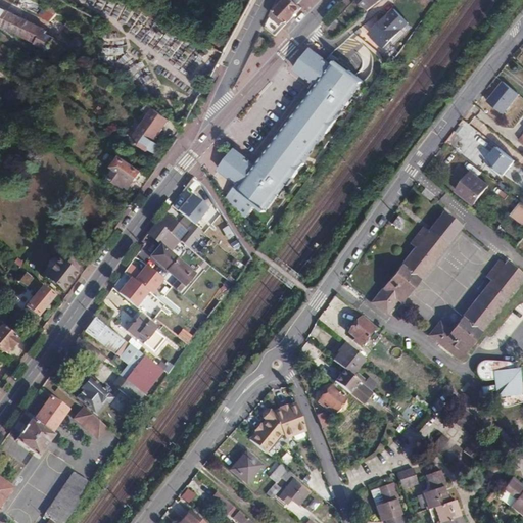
[(266,27),(277,36),(296,13),(302,7),(299,4),(294,0),(284,0),(275,9),(266,27)]
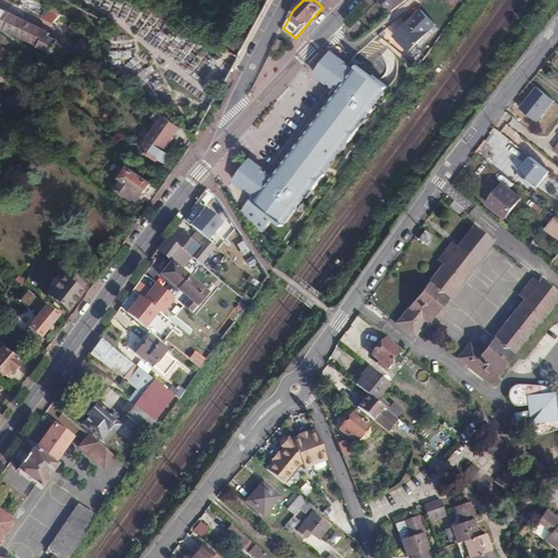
[(381,0),(392,10),(403,0),(381,0)]
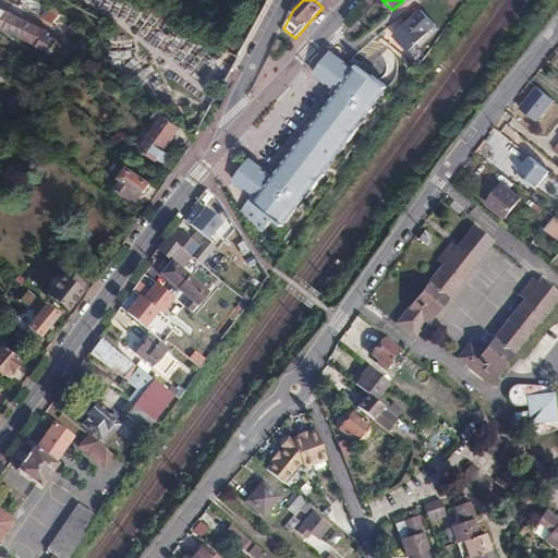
[(0,8),(0,29),(13,37),(23,20),(4,10),(0,8)]
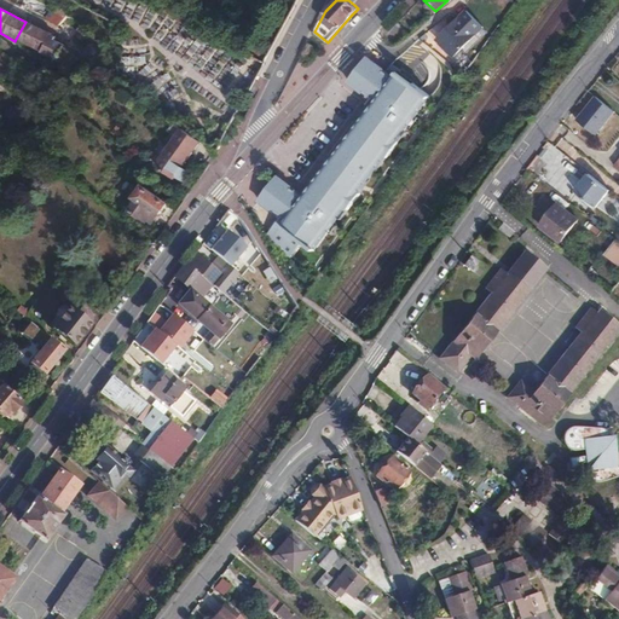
[(468,9),(460,17),(439,40),(456,56),(484,24),(468,9)]
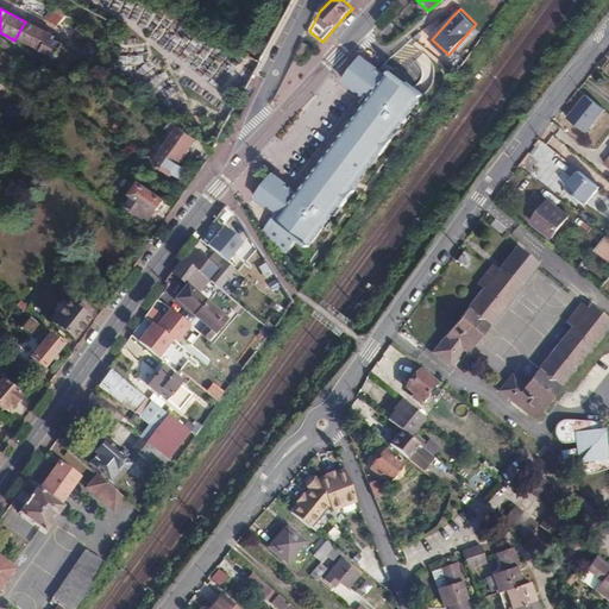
[(57,24),(63,17),(52,11),(45,18),(57,24)]
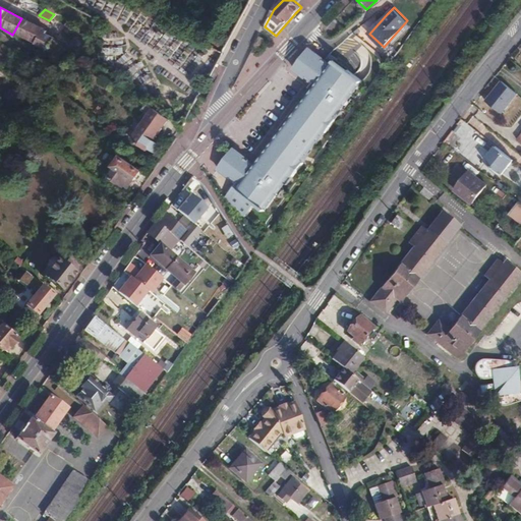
[(21,18),(12,35),(16,37),(33,46),(41,32),(43,29),(21,18)]
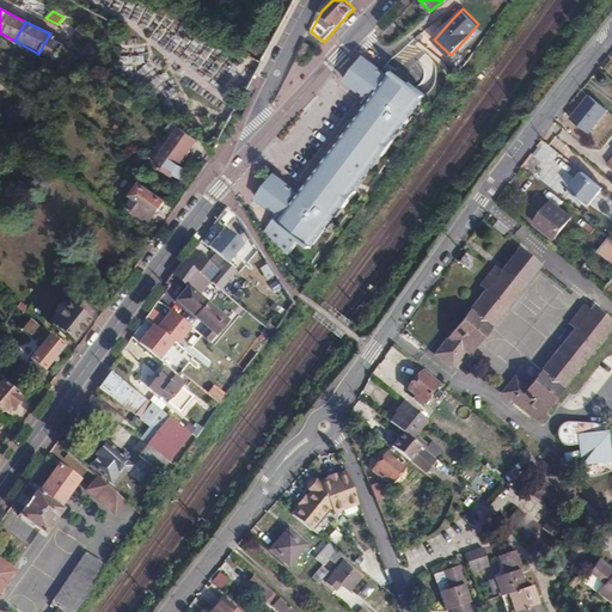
[(44,56),(53,61),(62,46),(48,37),(38,54),(44,56)]
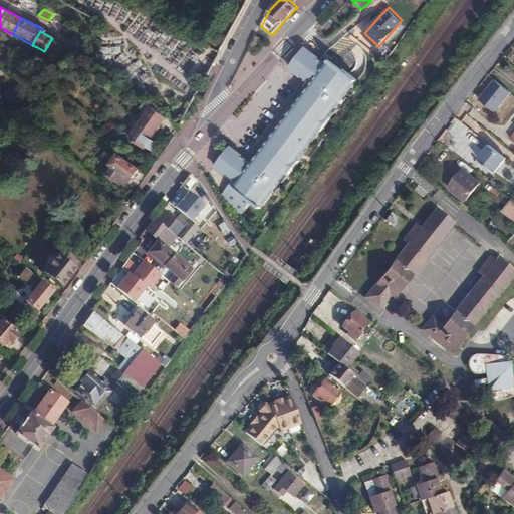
[(78,32),(66,41),(69,44),(75,52),(85,46),(86,39),(84,35),(78,32)]
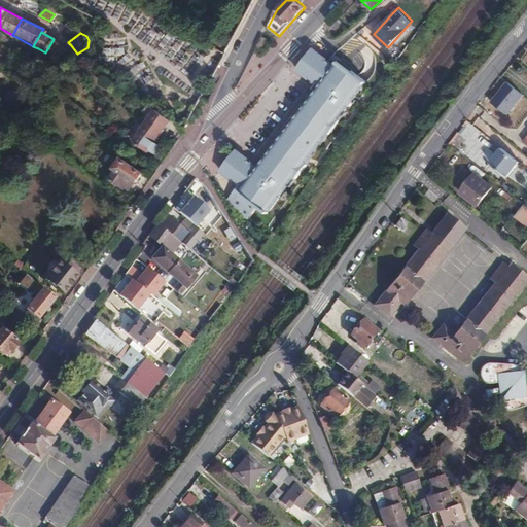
[(45,53),(43,56),(56,63),(62,54),(65,49),(54,39),(45,53)]
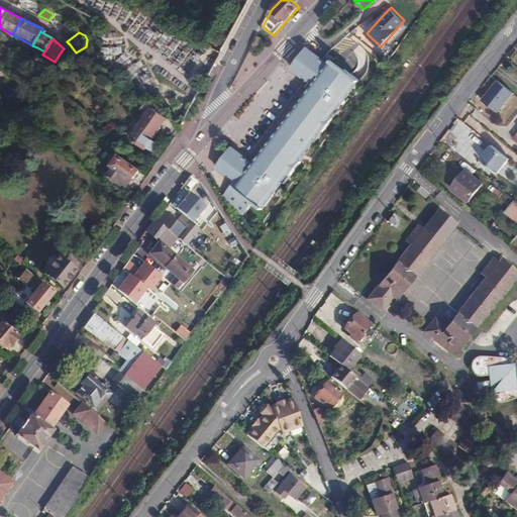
[(61,53),(66,58),(76,53),(70,44),(64,48),(61,53)]
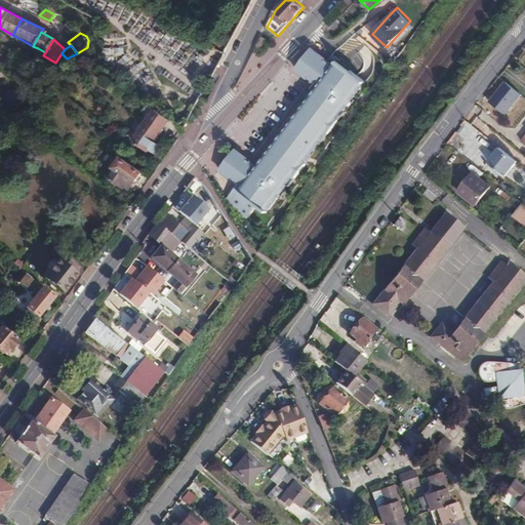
[(304,62),(297,69),(320,86),(318,88),(319,89),(307,106),(307,105),(300,113),(303,114),(297,122),(294,120),(284,134),(285,135),(280,142),(278,140),(272,149),(274,150),(269,156),(268,155),(266,157),(267,158),(261,165),(260,164),(258,166),(236,149),(231,156),(233,158),(228,164),(226,162),(221,169),(239,184),(228,198),(240,218),(243,221),(256,204),(267,211),(288,183),(293,175),(296,177),(307,163),(305,161),(327,131),(330,133),(340,119),(338,117),(344,110),(345,110),(366,81),(352,70),(350,73),(344,69),(340,73),(334,68),(335,66),(329,61),(314,48),(308,55),(310,56),(306,64),(304,62)]
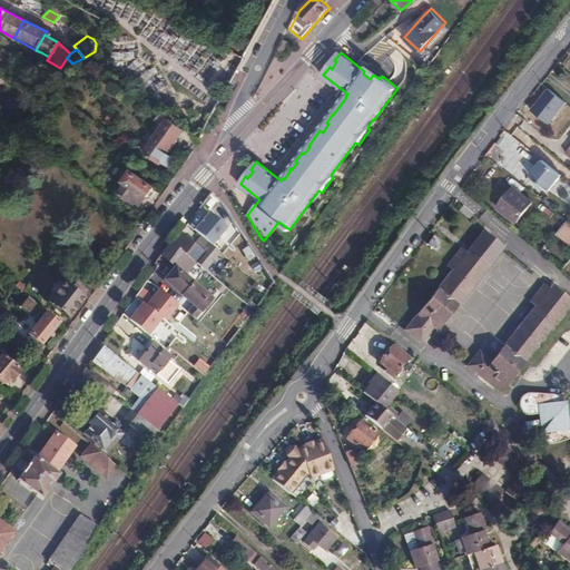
[(363,58),(357,66),(364,71),(370,64),(363,58)]
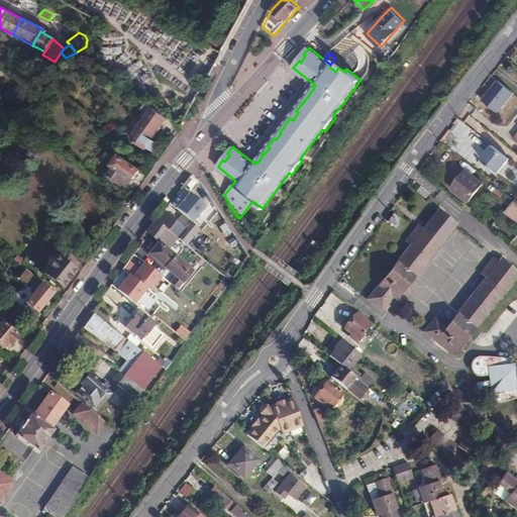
[(496,81),(481,100),(497,113),(512,94),(496,81)]
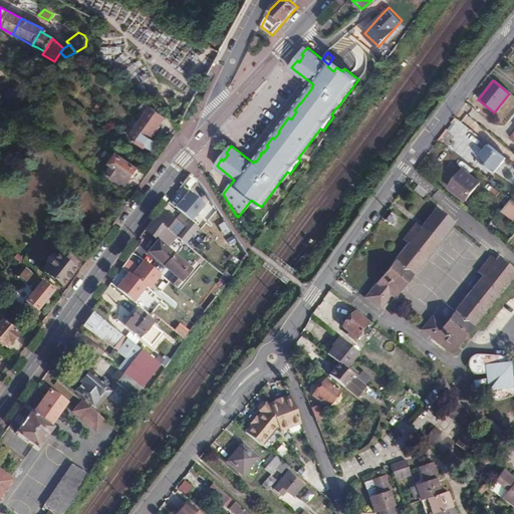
[(155,138),(168,118),(153,107),(138,129),(131,139),(144,149),(147,145),(148,146),(147,147),(147,148),(147,149),(148,150),(149,151),(150,151),(151,151),(152,151),(153,150),(153,149),(157,147),(155,143),(151,140),(153,137),(155,138)]
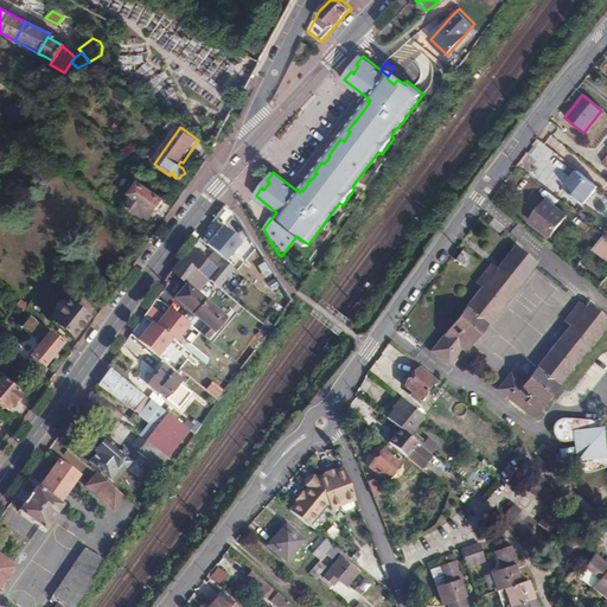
[(585,203),(596,186),(577,171),(564,187),(585,203)]
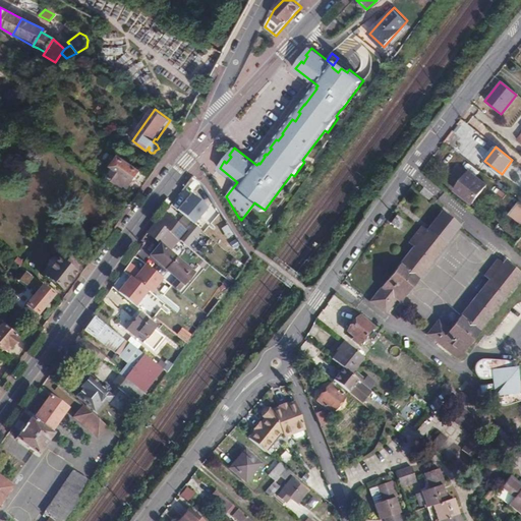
[(111,168),(107,174),(121,184),(122,182),(130,187),(142,170),(122,156),(115,166),(117,168),(115,171),(111,168)]
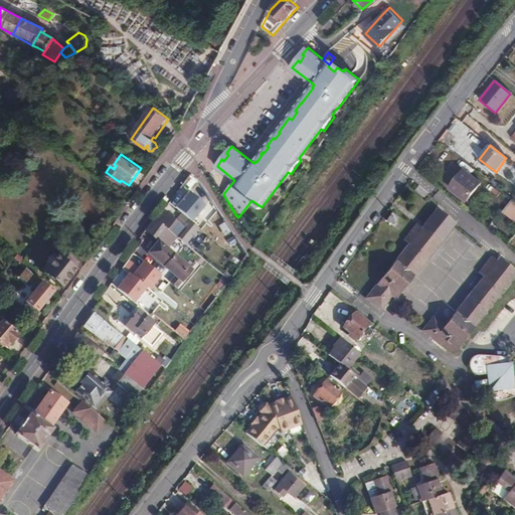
[(480,182),(464,170),(450,188),(466,201),(480,182)]
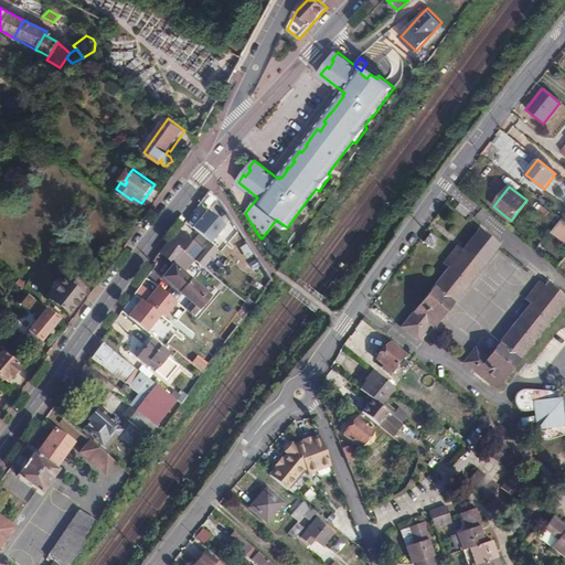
[(564,221),(563,219),(552,233),(564,243),(564,221)]
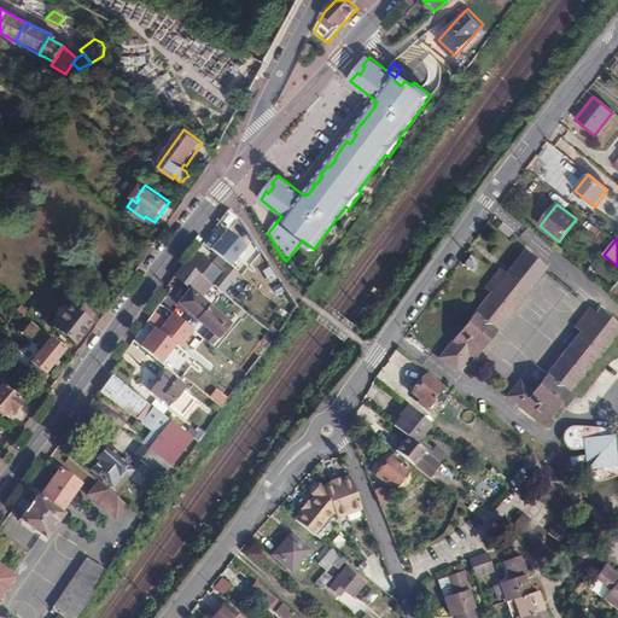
[(544,268),(523,251),(505,274),(500,269),(485,287),(491,292),(439,357),(455,371),(470,355),(473,357),(544,268)]
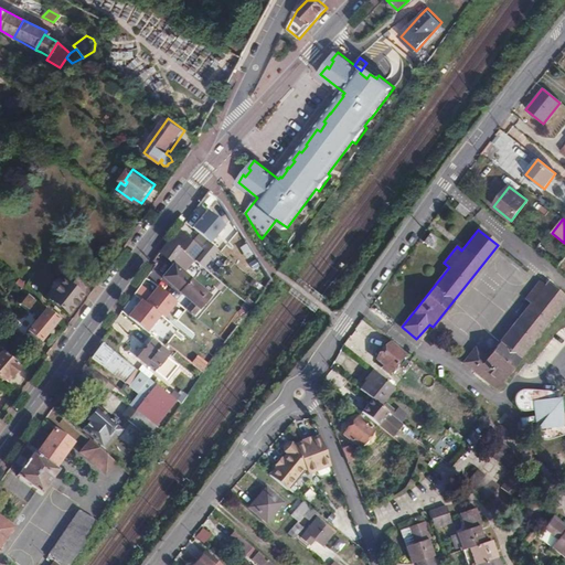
[(204,248),(180,231),(172,241),(170,238),(162,249),(177,262),(178,262),(184,252),(196,259),(204,248)]
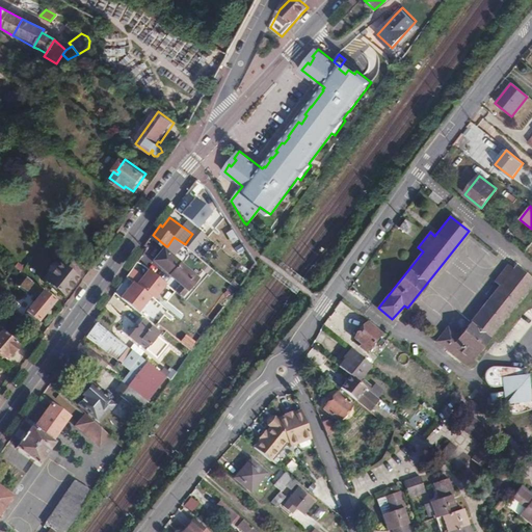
[(203,272),(167,246),(166,246),(157,260),(186,281),(181,288),(188,293),(203,272)]
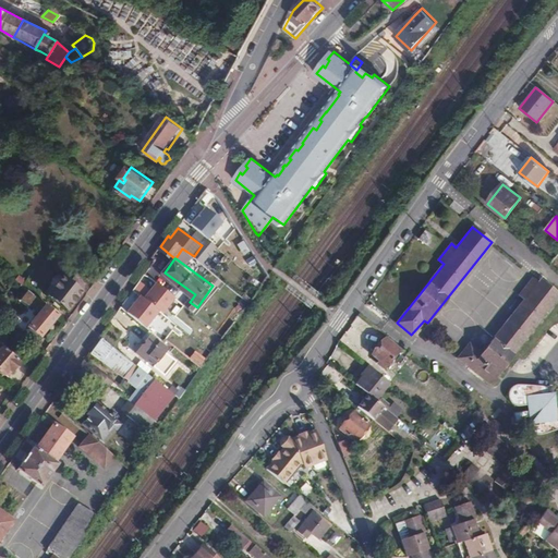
[(52,287),(47,294),(67,311),(87,283),(75,274),(70,281),(62,276),(60,277),(58,276),(55,277),(50,281),(50,284),(52,287)]
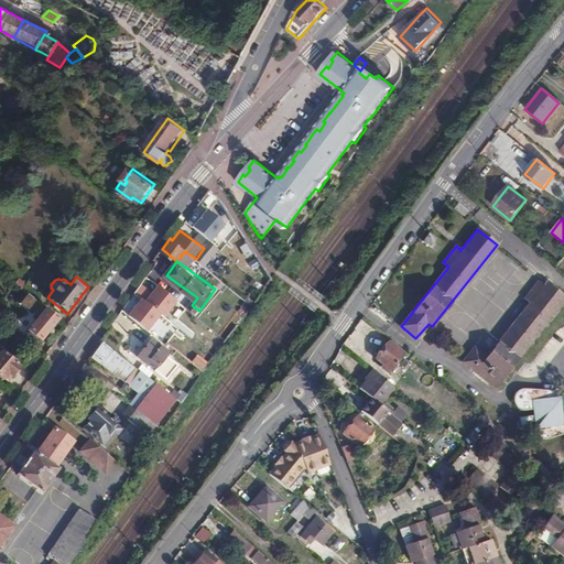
[(19,278),(15,282),(18,284),(23,289),(25,291),(29,285),(19,278)]
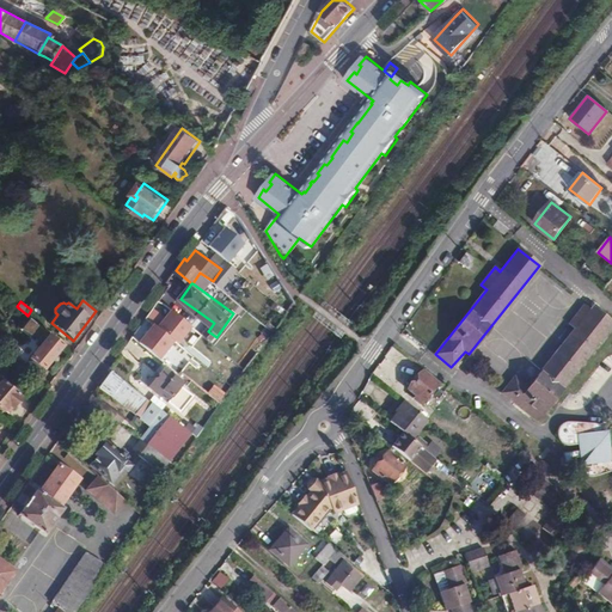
[(611,323),(611,322),(592,307),(589,310),(583,306),(569,323),(575,329),(527,387),(514,377),(501,392),(537,420),(611,323)]
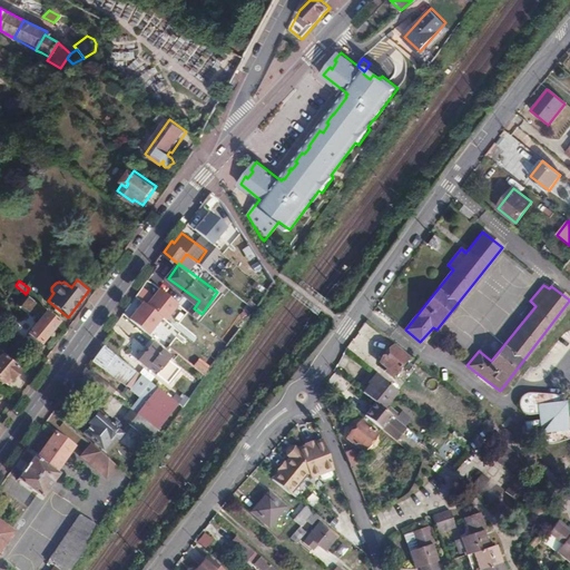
[(26,294),(23,292),(17,301),(29,311),(36,302),(26,294)]
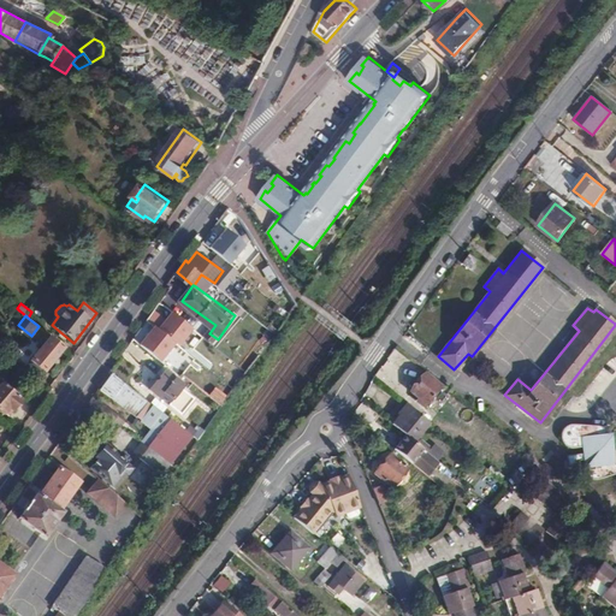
[(48,368),(65,348),(58,342),(52,338),(45,348),(42,350),(35,357),(48,368)]
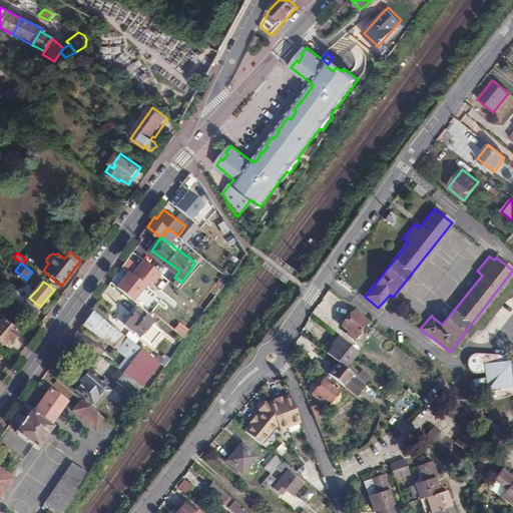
[(22,307),(33,315),(40,307),(29,298),(22,307)]
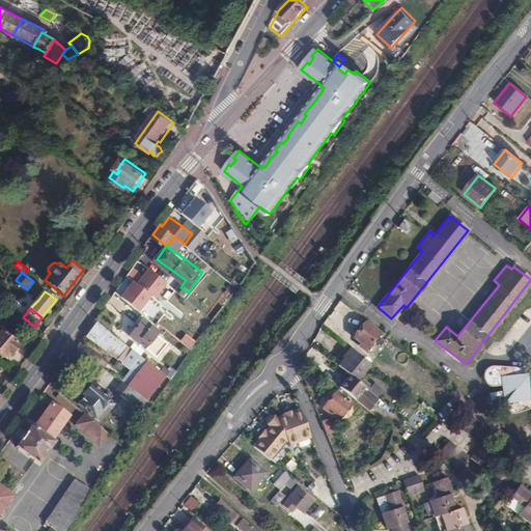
[(141,316),(129,334),(157,354),(167,339),(156,332),(158,328),(141,316)]
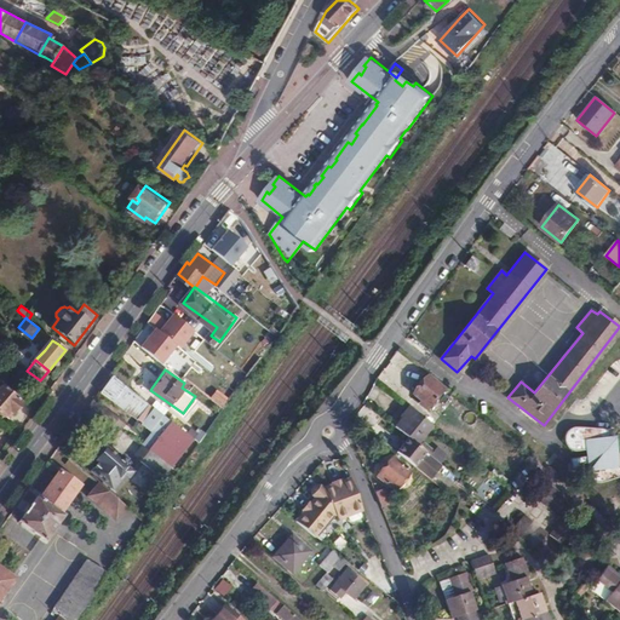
[(443,389),(426,375),(412,394),(423,402),(420,405),(426,409),(443,389)]
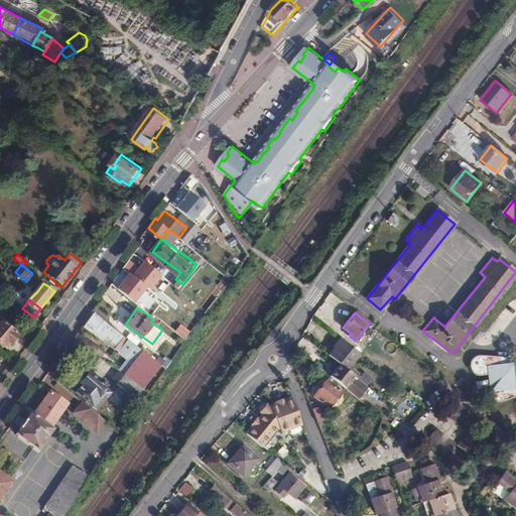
[(123,336),(94,313),(85,327),(114,348),(123,336)]
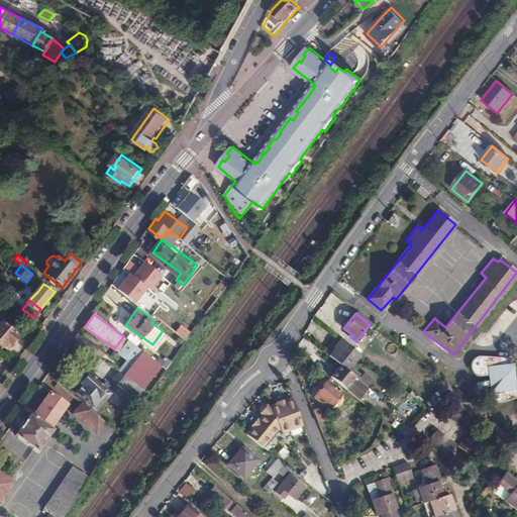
[(26,318),(22,322),(32,331),(36,326),(31,321),(26,318)]
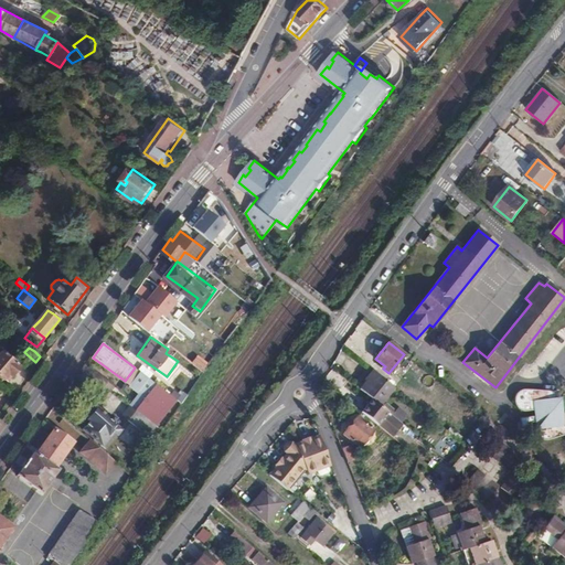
[(6,354),(0,360),(0,375),(3,379),(9,373),(12,375),(20,366),(6,354)]
